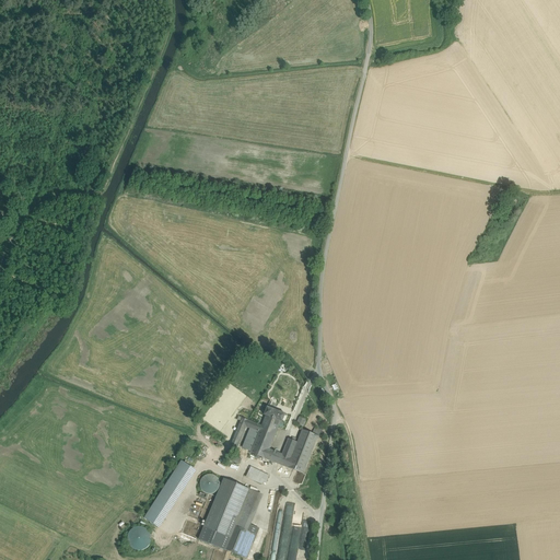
[(286,415),(267,407),(264,415),(266,416),(261,426),(271,430),(270,432),(276,434),(280,421),(282,422),(286,415)]
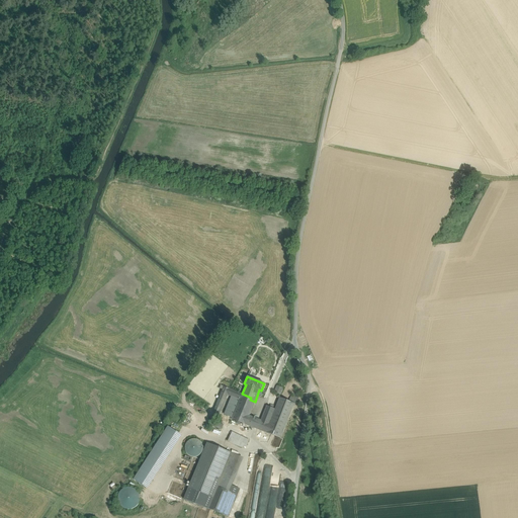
[(242,394),(224,386),(223,390),(213,413),(219,415),(228,395),(232,396),(240,400),(242,394)]
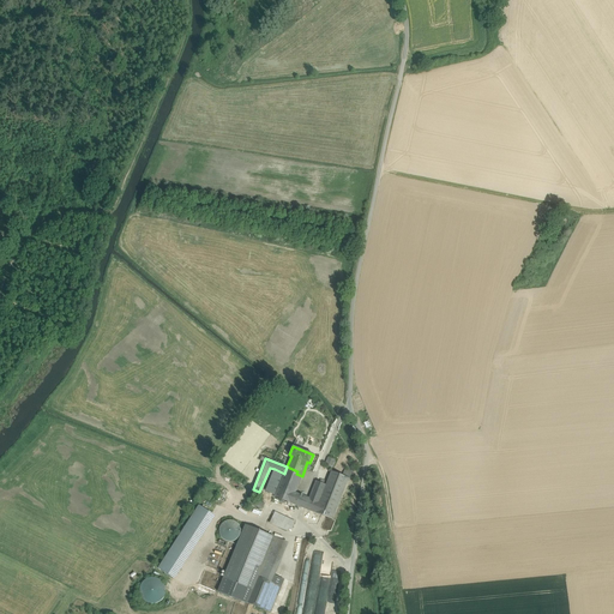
[(298,471),(287,467),(284,474),(276,495),(275,498),(287,503),(290,492),(295,493),(302,476),(296,474),(298,471)]
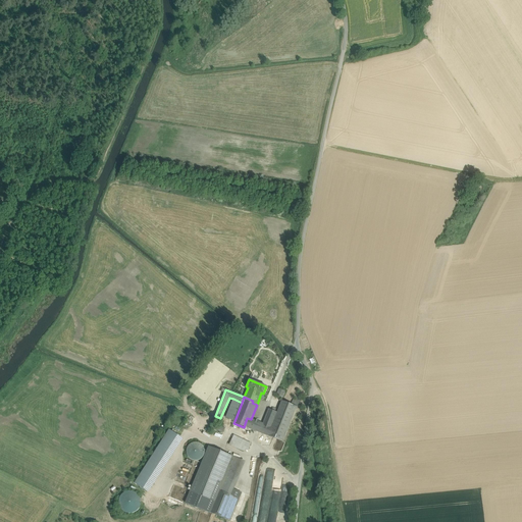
[(242,403),(233,399),(226,418),(235,421),(242,403)]
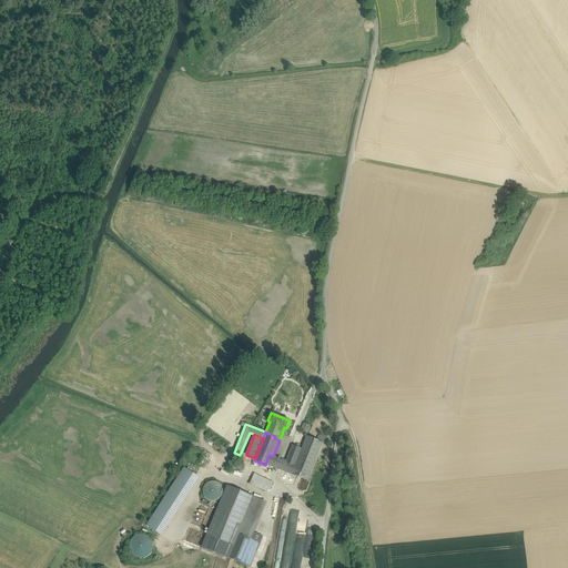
[(323,443),(306,436),(302,449),(300,454),(294,467),(292,475),(307,480),(323,443)]
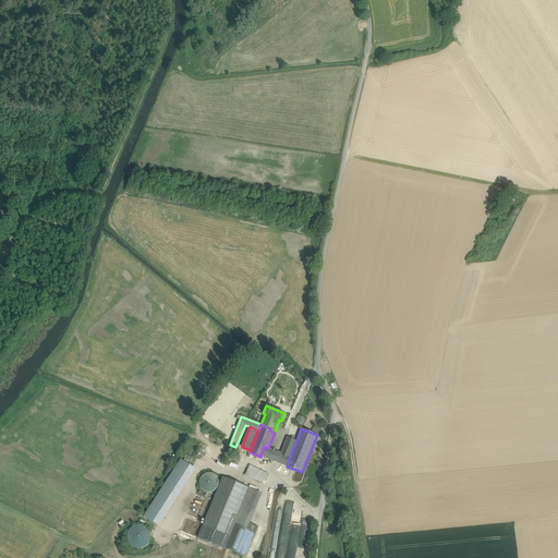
[(294,446),(286,443),(281,453),(280,456),(289,459),(294,446)]
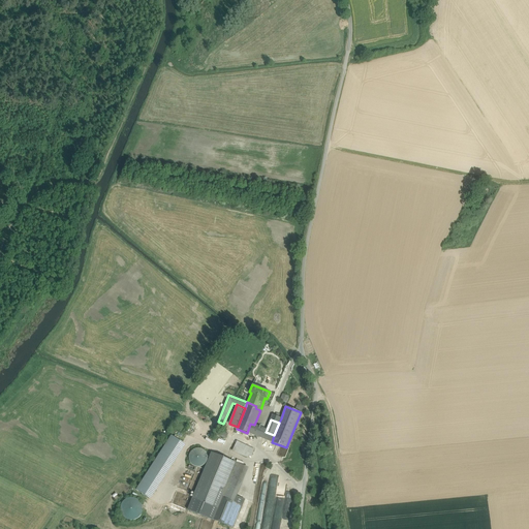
[(254,425),(250,424),(247,433),(263,439),(266,432),(267,430),(254,425)]
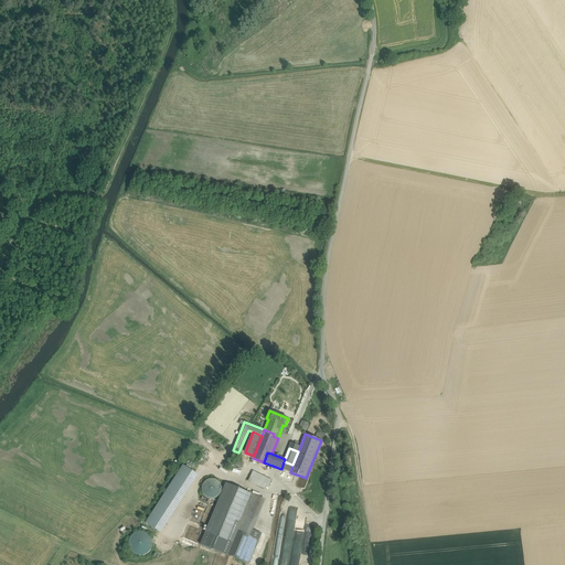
[(243,464),(231,459),(228,464),(241,469),(243,464)]
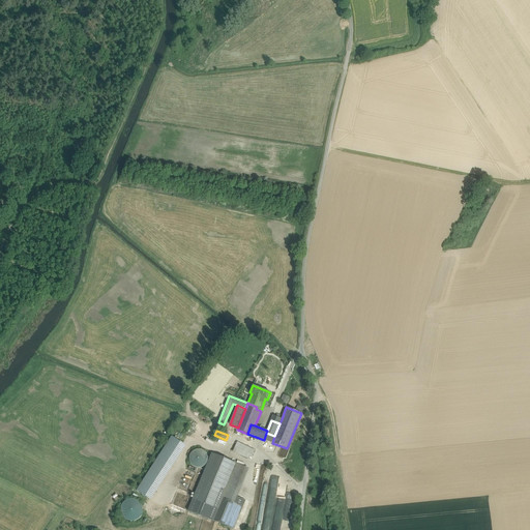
[(274,436),(266,433),(264,440),(272,443),(274,436)]
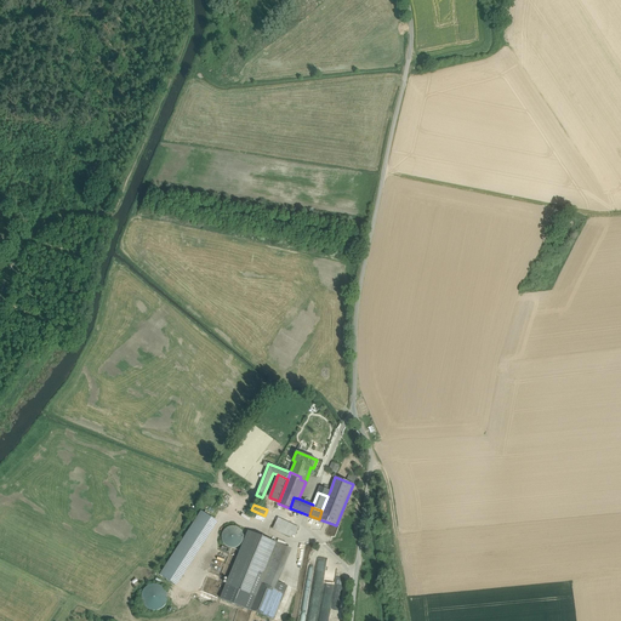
[(201,511),(160,575),(177,586),(218,522),(201,511)]
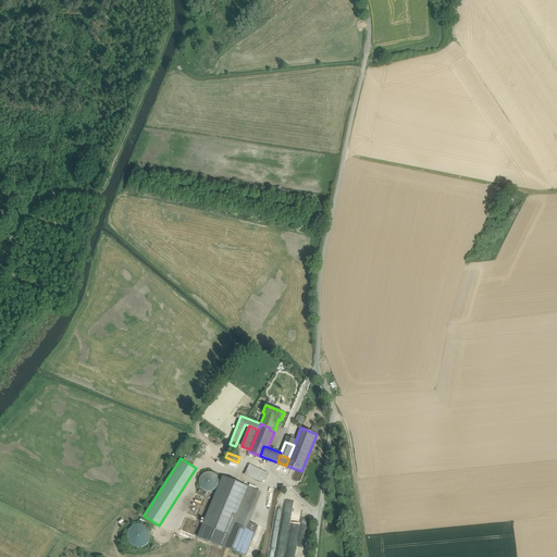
[(268,474),(249,465),(246,470),(264,479),(268,474)]
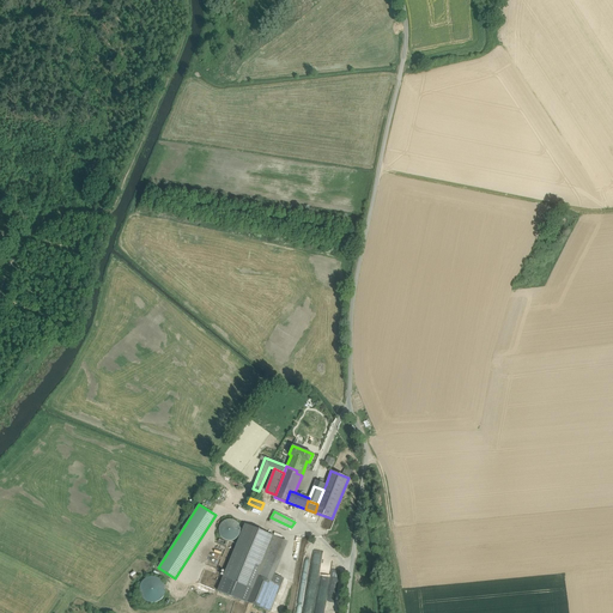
[(290,532),(291,527),(271,517),(269,522),(290,532)]
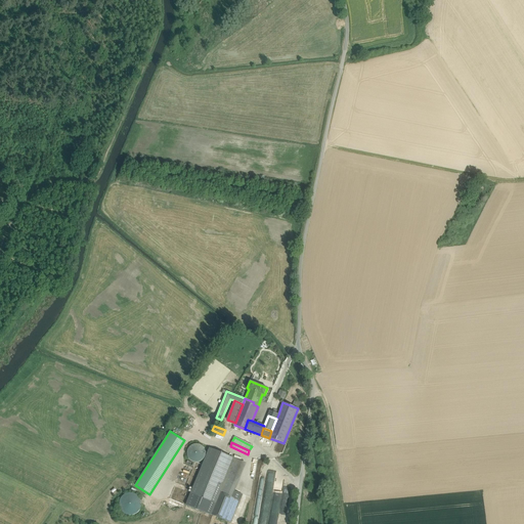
[(205,456),(206,453),(205,450),(203,447),(200,445),(197,444),(192,445),(189,447),(188,450),(187,453),(188,457),(190,460),(193,462),(197,463),(200,462),(203,460),(205,456)]
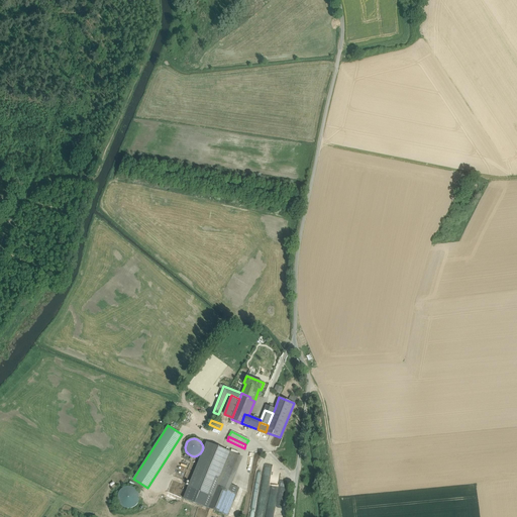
[(209,509),(209,508),(218,486),(216,486),(230,452),(207,442),(184,499),(209,509)]
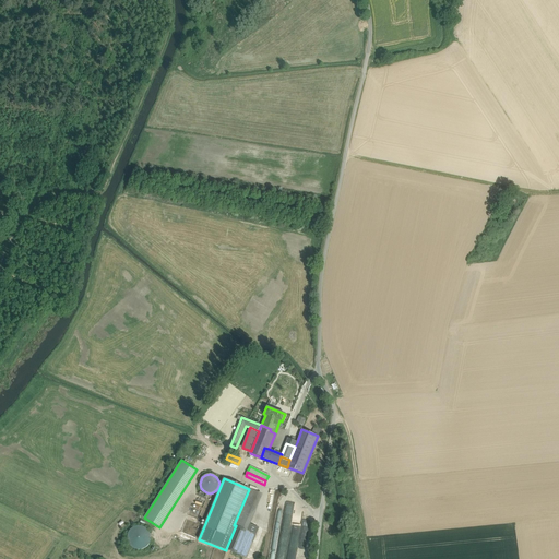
[(234,525),(236,525),(248,531),(263,495),(249,489),(234,525)]
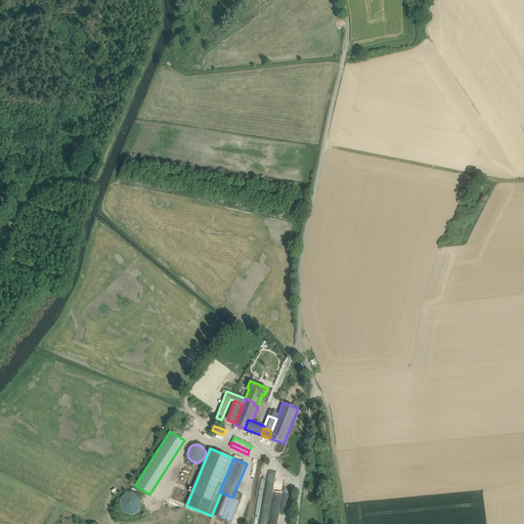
[(267,476),(262,513),(270,514),(271,504),(276,505),(277,503),(280,503),(281,497),(279,497),(280,493),(281,493),(282,479),(275,478),(275,477),(267,476)]
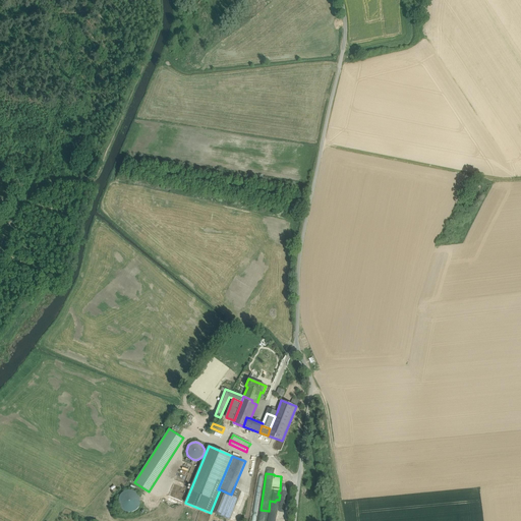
[(211,512),(224,517),(231,495),(220,489),(211,512)]
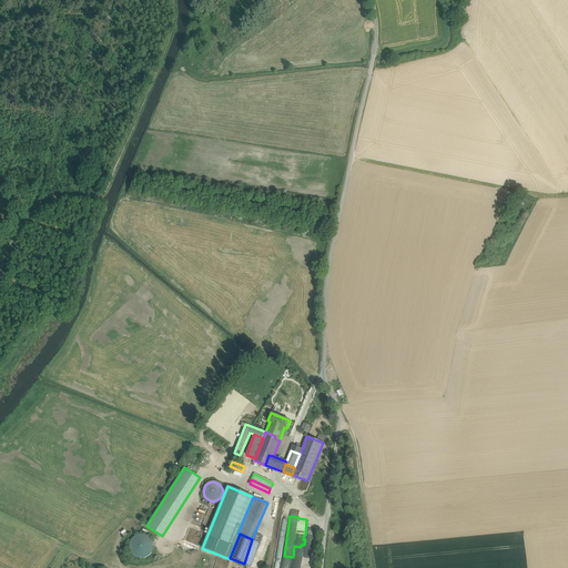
[(133,555),(137,558),(141,558),(145,558),(150,555),(152,551),(153,547),(152,541),(150,538),(146,536),(141,535),(137,536),(133,538),(130,541),(129,547),(130,551),(133,555)]
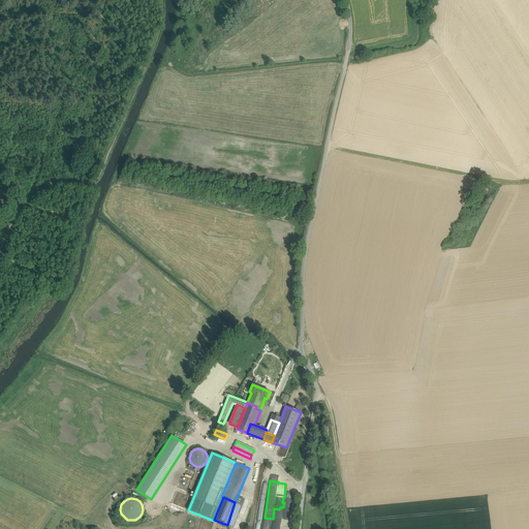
[(243,505),(235,502),(227,525),(232,527),(234,527),(243,505)]
